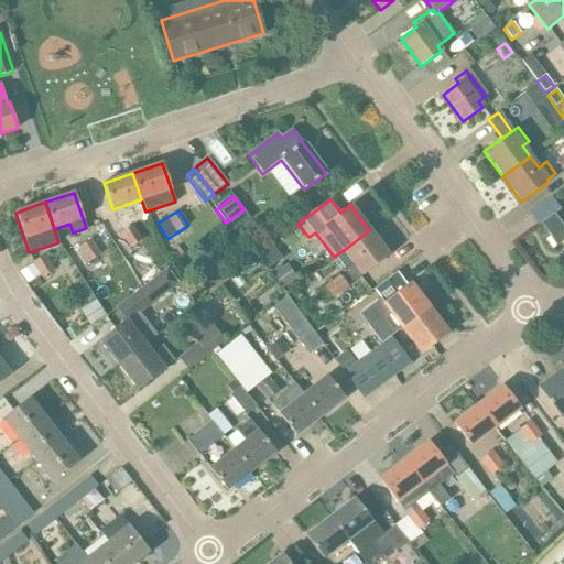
[(563,239),(563,228),(554,214),(541,224),(556,246),(563,239)]
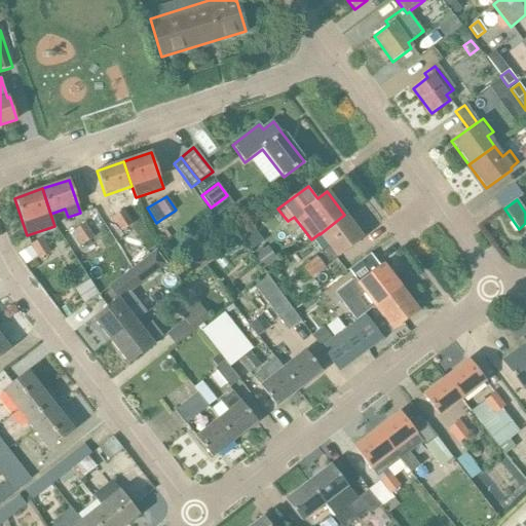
[(133,224),(123,211),(112,218),(121,231),(133,224)]
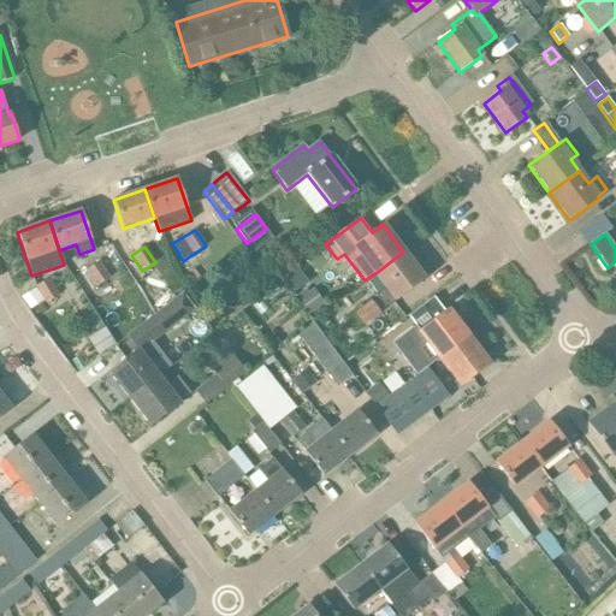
[(425,279),(403,252),(374,274),(385,288),(375,295),(385,308),(425,279)]
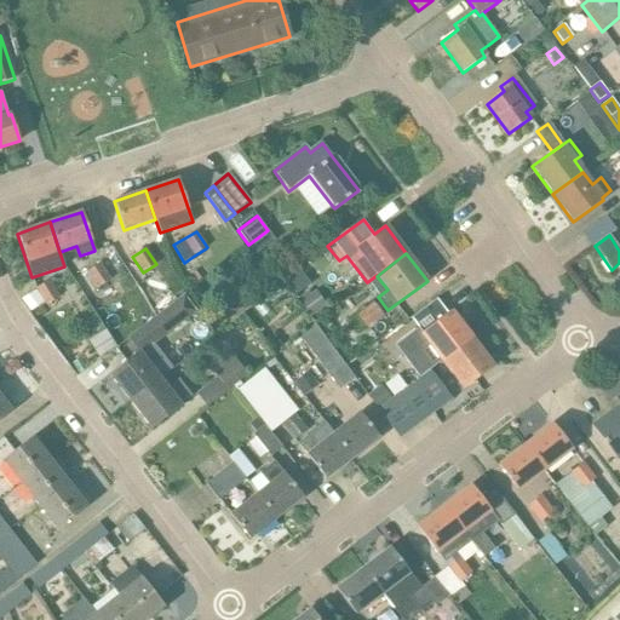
[(99,264),(87,273),(97,288),(110,280),(99,264)]
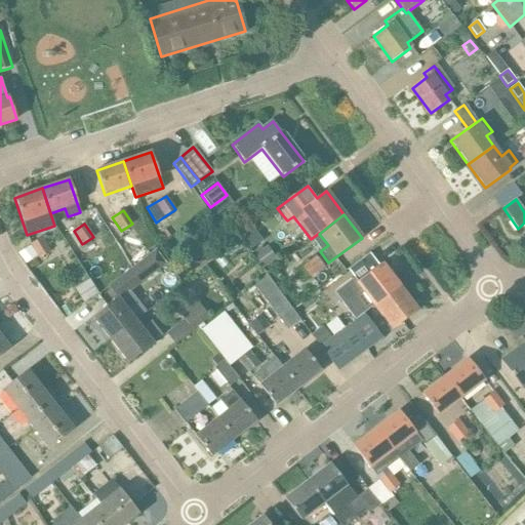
[(49,252),(41,238),(31,245),(39,258),(49,252)]
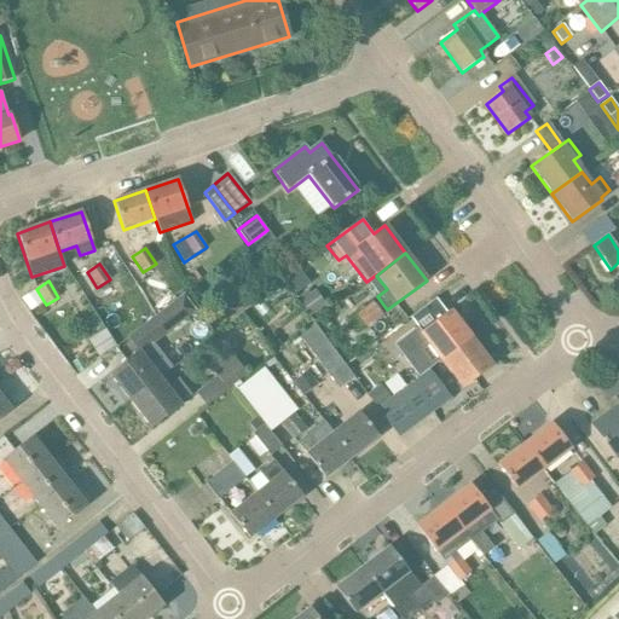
[(325,306),(314,291),(300,302),(310,316),(325,306)]
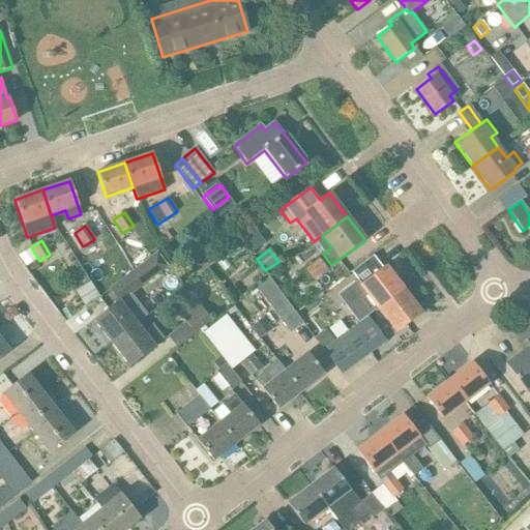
[(157,252),(133,271),(144,286),(169,266),(157,252)]
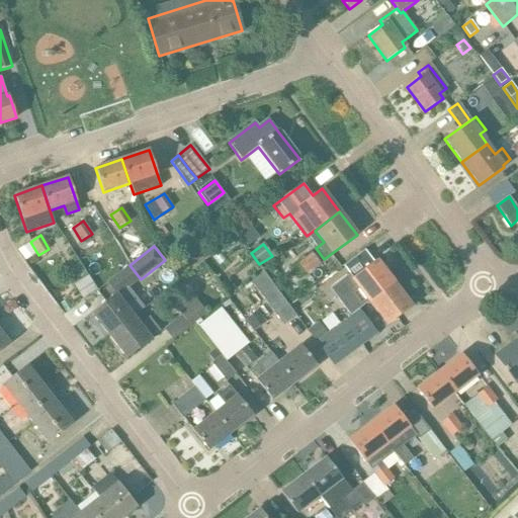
[(320,263),(313,254),(298,264),(306,273),(320,263)]
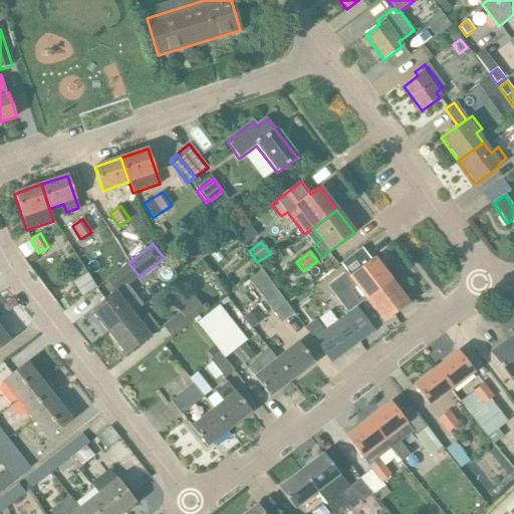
[(346,272),(328,286),(331,284),(336,290),(333,293),(348,313),(366,300),(391,282),(373,259),(357,271),(349,276),(346,272)]
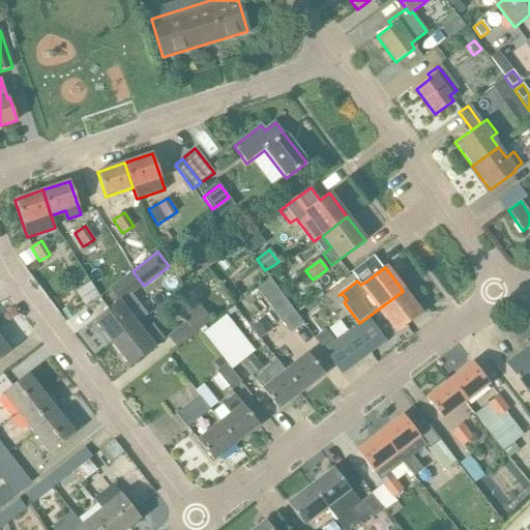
[(303,323),(269,278),(257,289),(290,333),(303,323)]
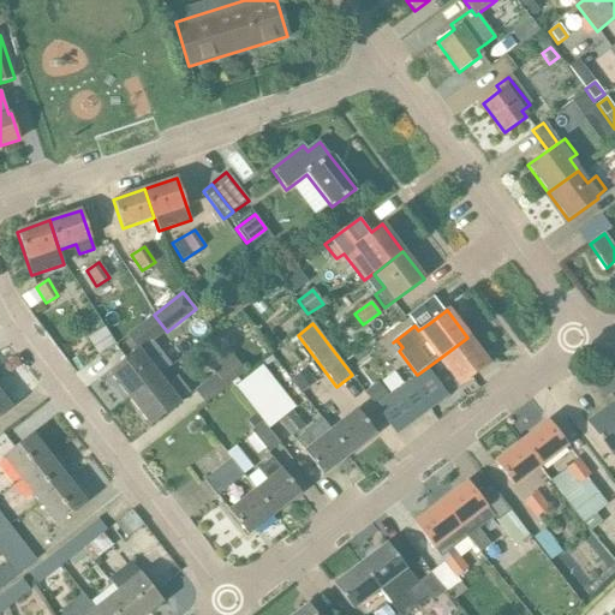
[(105,327),(89,338),(100,354),(115,345),(105,327)]
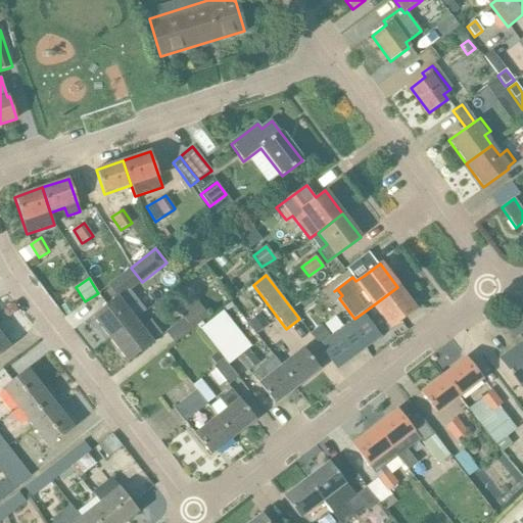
[(397,287),(373,305),(378,313),(390,329),(416,311),(397,287)]
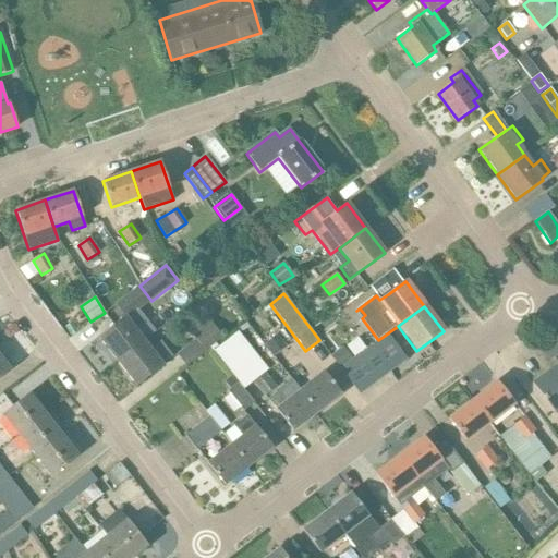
[(118,363),(144,342),(143,341),(154,332),(136,310),(125,318),(124,317),(98,338),(118,363)]
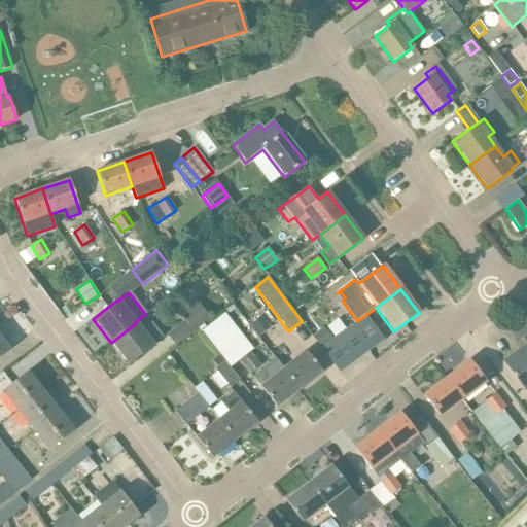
[(209,319),(198,304),(181,316),(185,321),(167,335),(175,346),(209,319)]
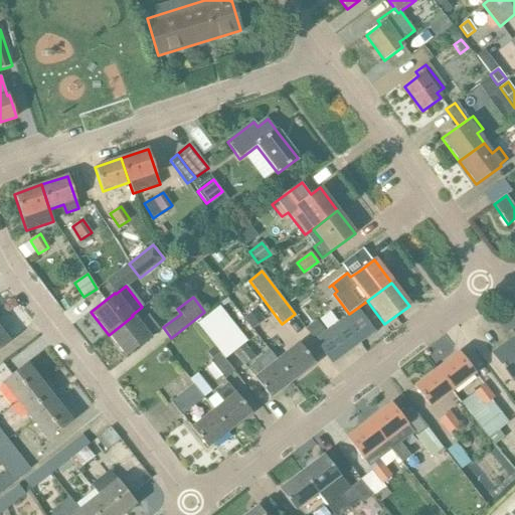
[(219,307),(197,325),(209,340),(209,341),(214,347),(224,359),(233,353),(244,344),(246,342),(219,307)]
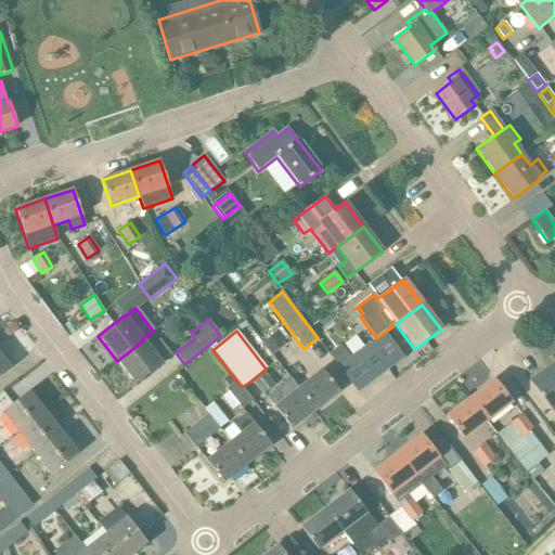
[(275,333),(263,343),(271,352),(283,343),(275,333)]
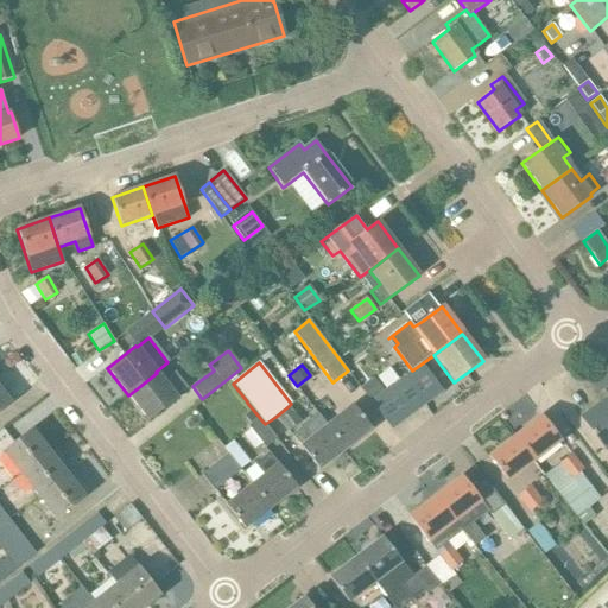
[(384,393),(371,403),(377,411),(391,430),(443,392),(429,373),(422,365),(384,393)]
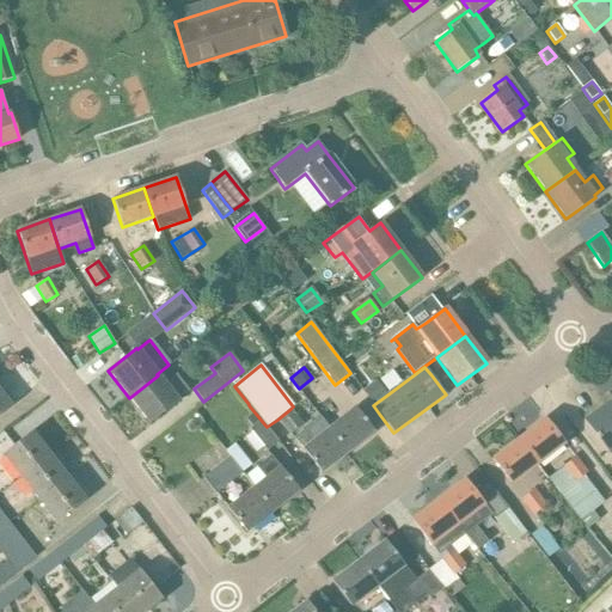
[(165,384),(158,375),(129,398),(150,424),(190,392),(177,374),(165,384)]
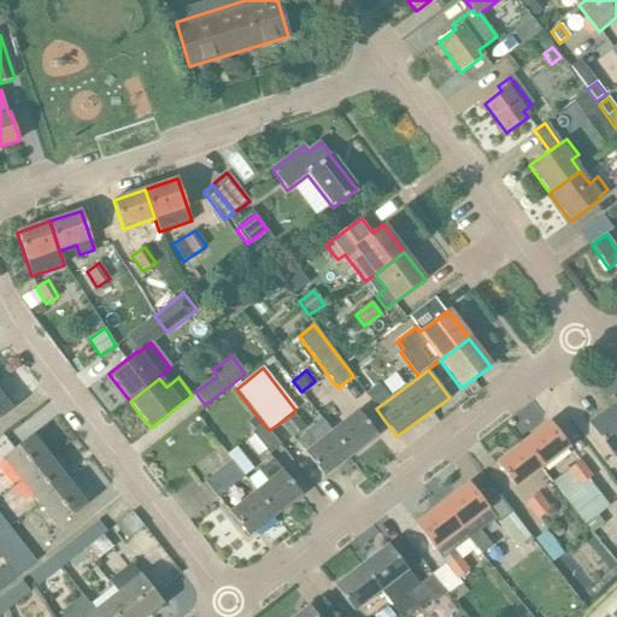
[(380,385),(365,394),(376,409),(389,399),(380,385)]
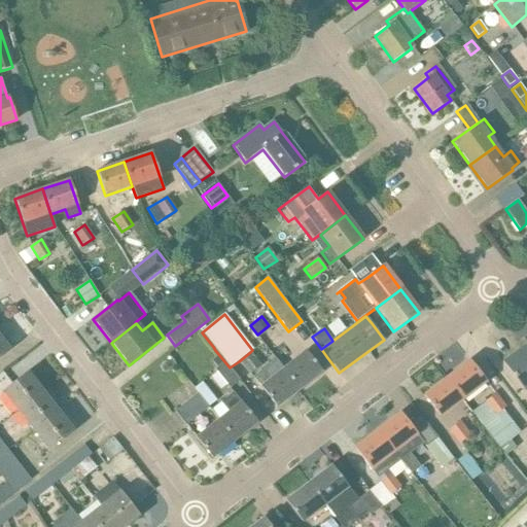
[(0,356),(9,350),(0,339),(0,356)]
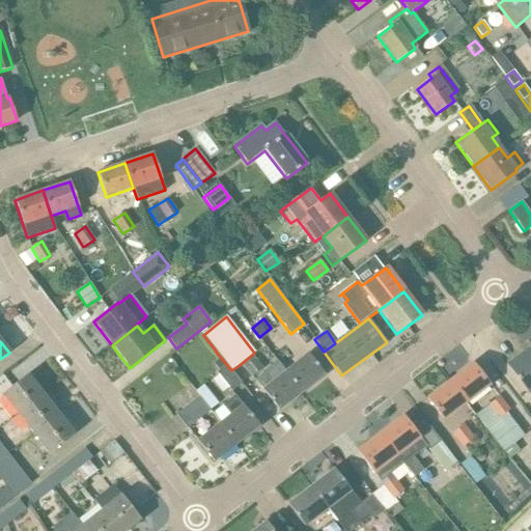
[(530,392),(530,354),(529,351),(508,366),(507,365),(506,366),(528,395),(530,392)]
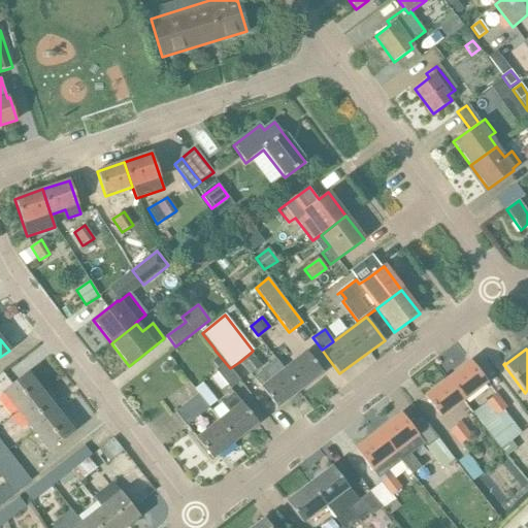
[(276,360),(275,360),(299,391),(322,372),(306,352),(284,369),(276,360)]
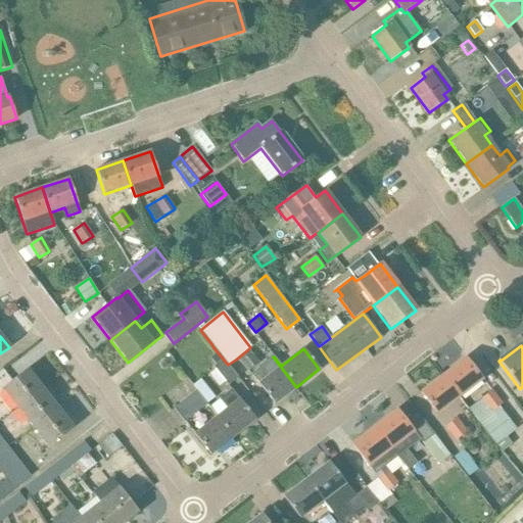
[(249,349),(237,359),(247,372),(259,363),(249,349)]
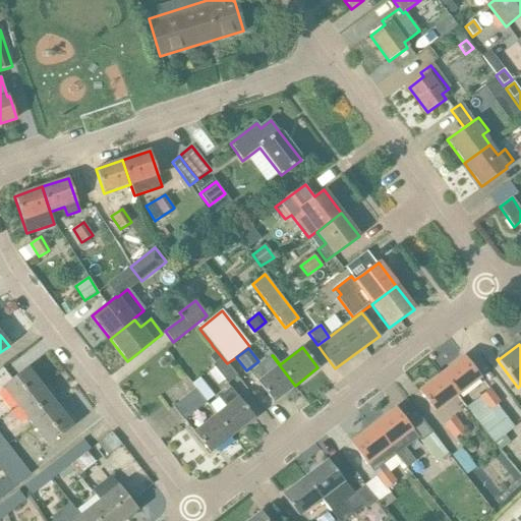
[(209,357),(214,363),(213,365),(227,384),(237,377),(227,363),(217,351),(209,357)]
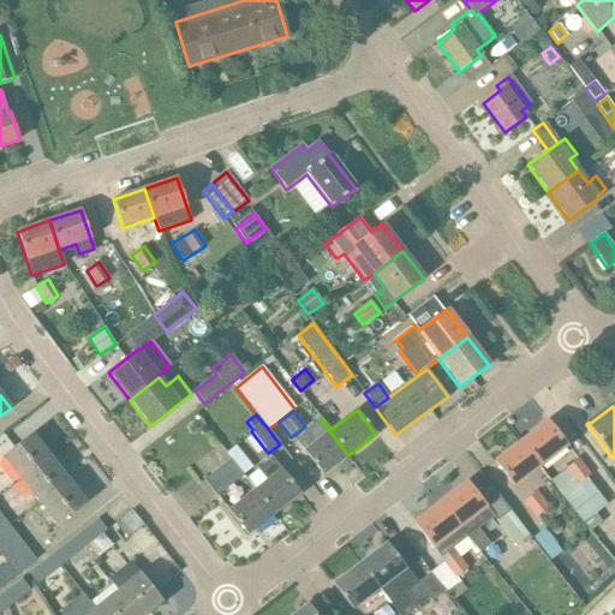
[(322,476),(348,455),(321,419),(294,440),(322,476)]
